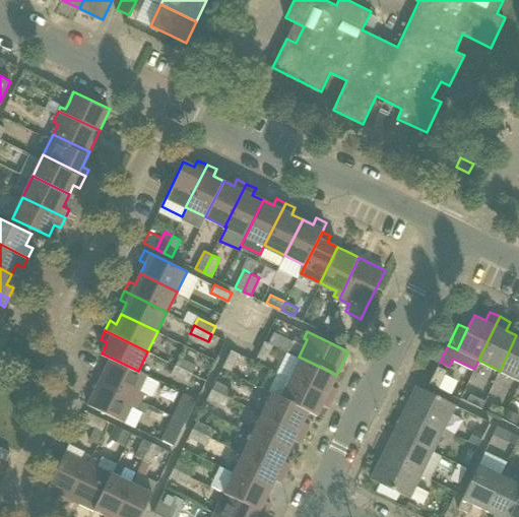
[(518,336),(516,335),(500,371),(518,380),(518,336)]
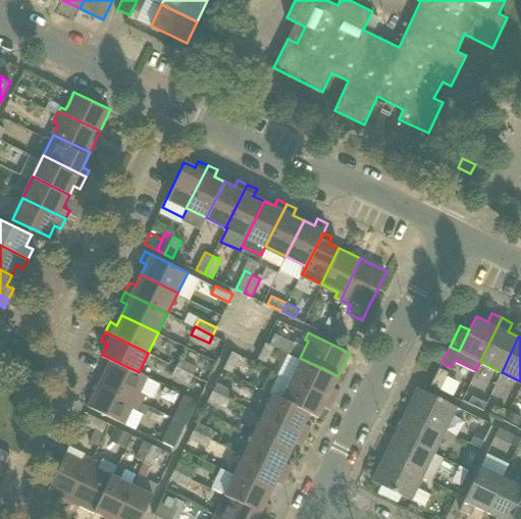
[(265,343),(257,358),(266,362),(273,347),(265,343)]
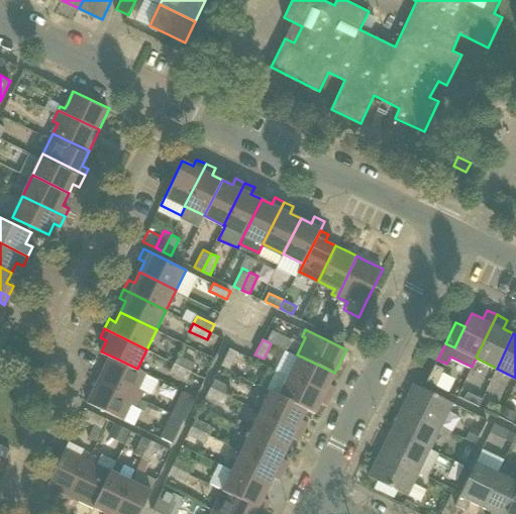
[(229,347),(221,366),(229,369),(237,351),(229,347)]
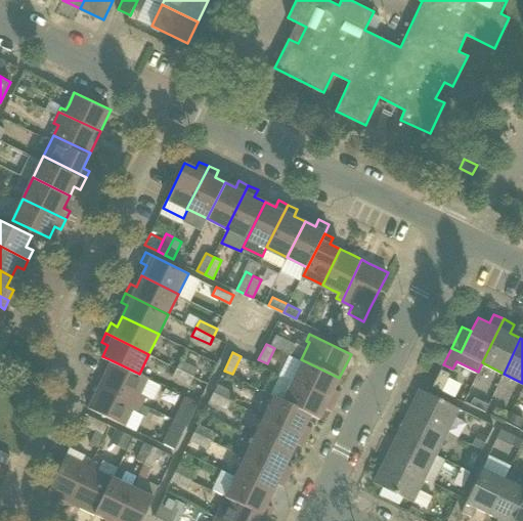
[(193,376),(199,366),(181,358),(176,367),(193,376)]
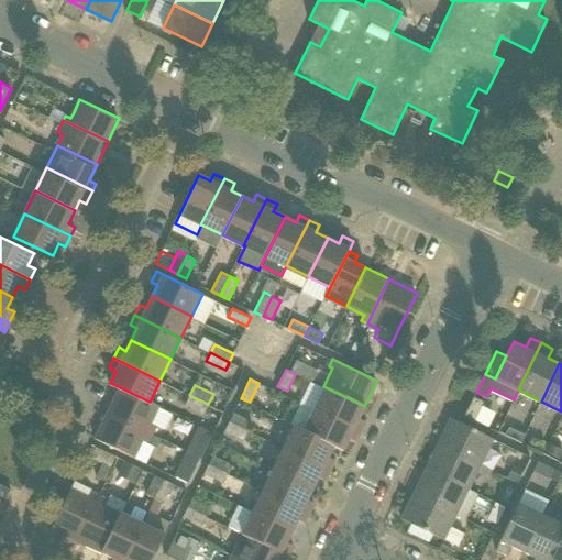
[(120,387),(108,413),(153,435),(157,425),(152,423),(161,404),(151,399),(150,402),(120,387)]
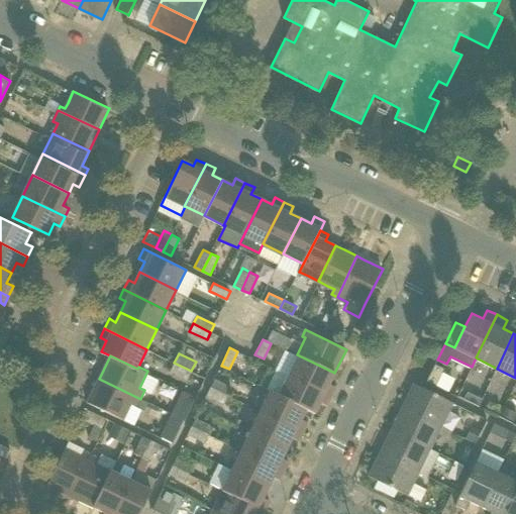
[(329,383),(334,373),(299,355),(289,375),(331,396),(336,386),(329,383)]
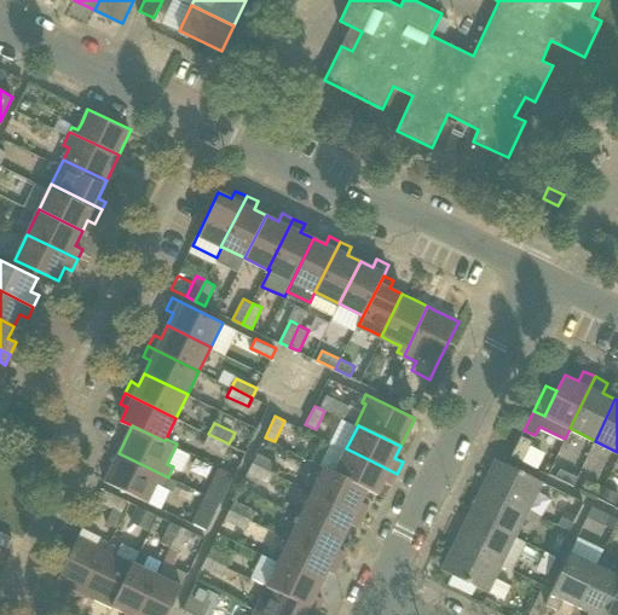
[(225,454),(229,444),(208,434),(203,444),(225,454)]
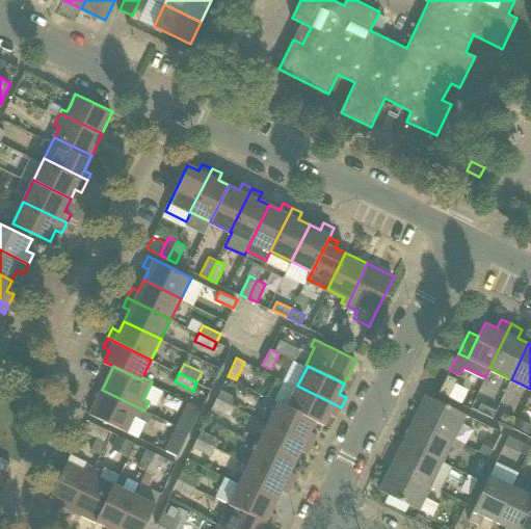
[(449,396),(457,378),(448,373),(440,391),(449,396)]
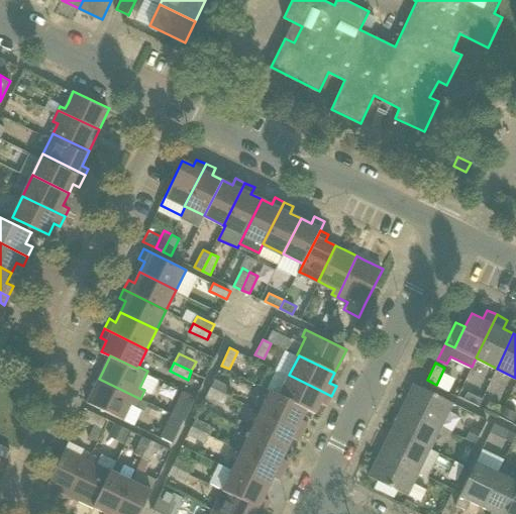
[(331,396),(289,375),(280,395),(306,408),(315,413),(316,410),(320,402),(327,405),(331,396)]
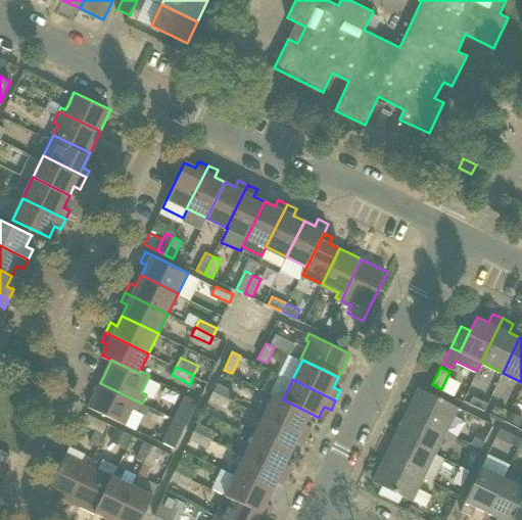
[(89,406),(125,424),(133,408),(138,410),(142,404),(100,383),(89,406)]
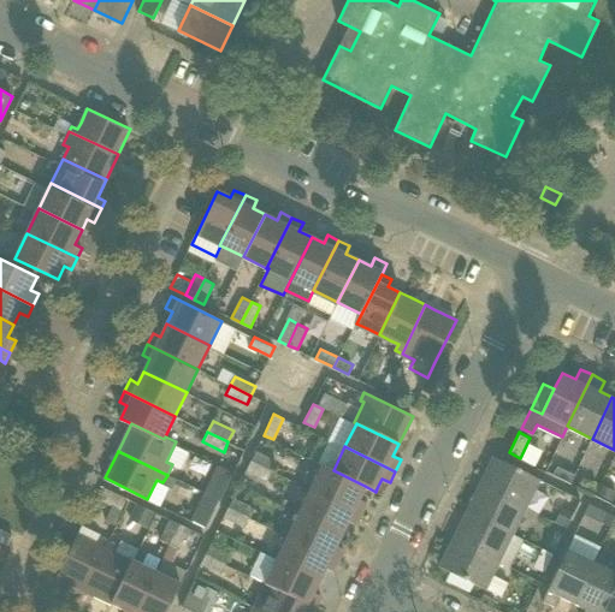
[(252,461),(272,471),(276,462),(255,452),(252,461)]
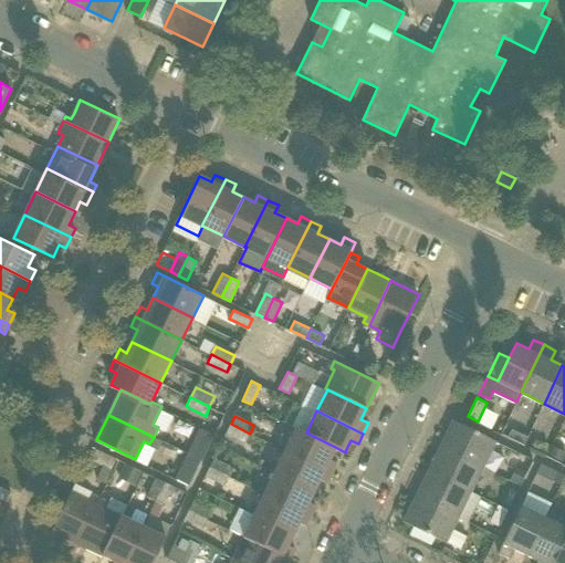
[(497,440),(453,419),(441,445),(483,466),(497,440)]
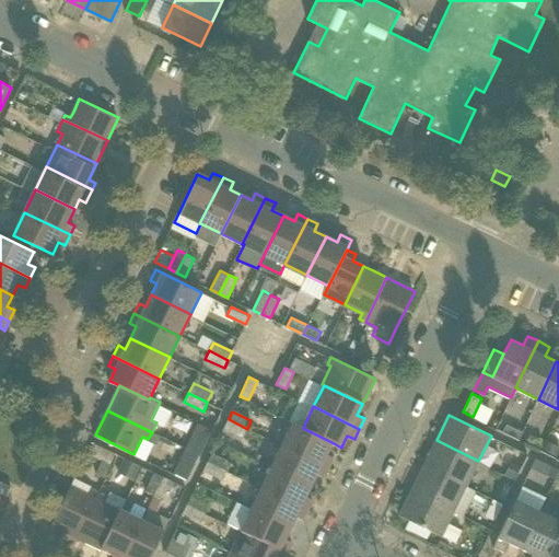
[(247,429),(229,419),(224,428),(243,437),(247,429)]
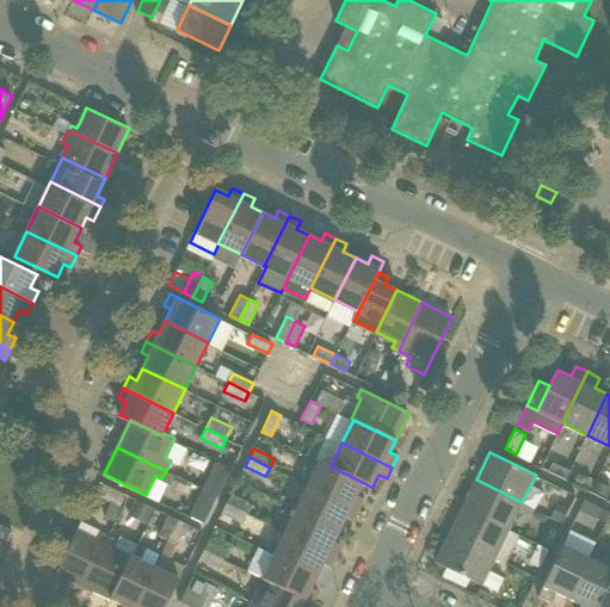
[(230,466),(222,462),(216,459),(207,478),(223,487),(233,468),(230,466)]
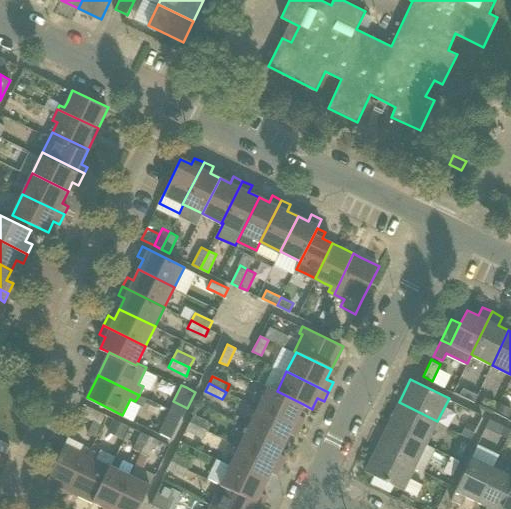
[(299,414),(303,404),(277,391),(268,386),(259,405),(301,426),(305,417),(299,414)]
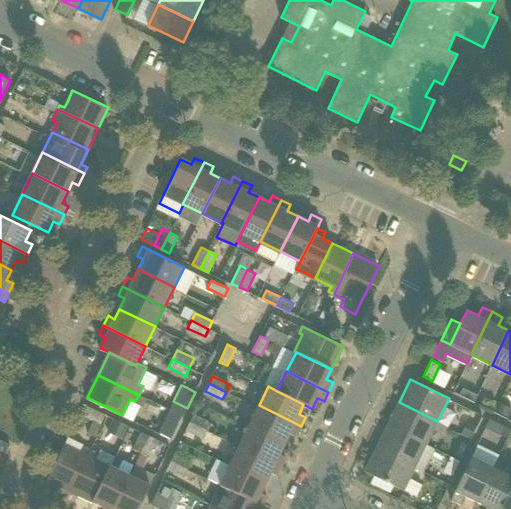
[(474,401),(478,394),(463,387),(459,394),(474,401)]
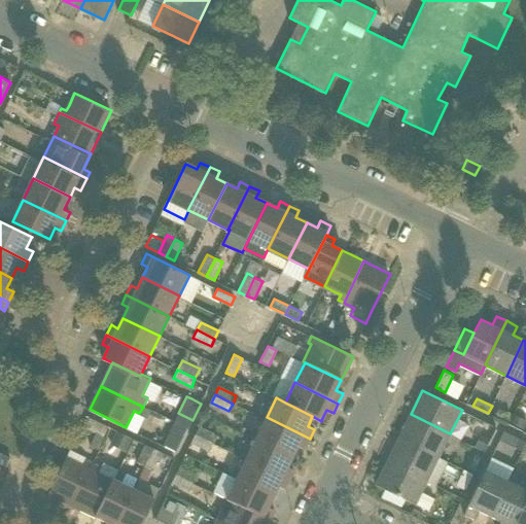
[(439,456),(450,433),(411,414),(399,438),(439,456)]
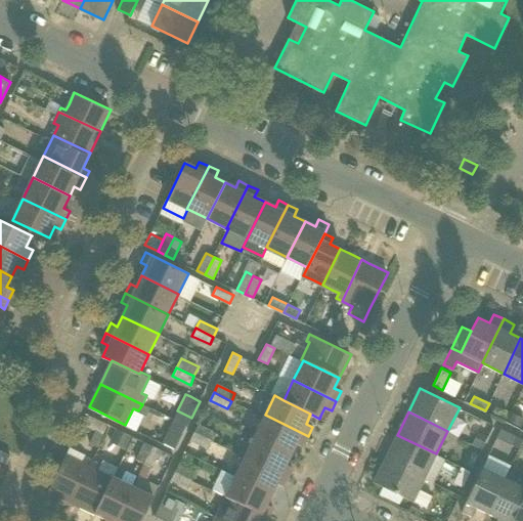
[(521,426),(522,423),(522,416),(513,411),(509,420),(521,426)]
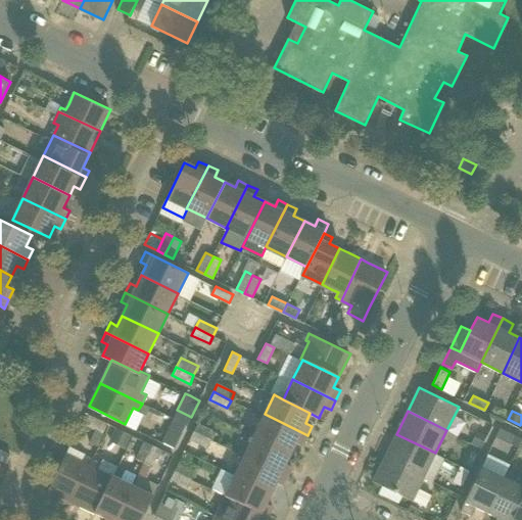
[(265,414),(254,434),(291,453),(296,442),(302,445),(307,435),(265,414)]
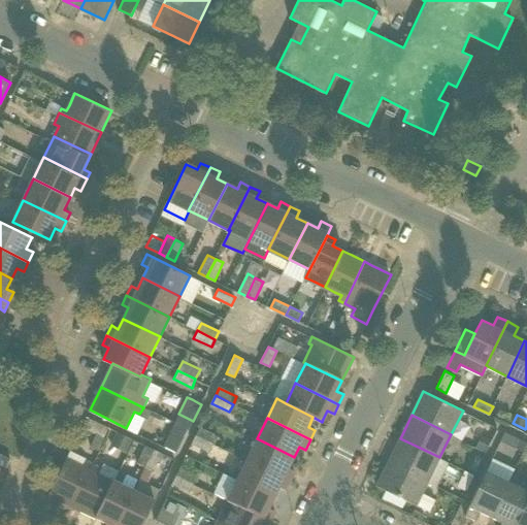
[(182,439),(187,429),(173,423),(169,433),(182,439)]
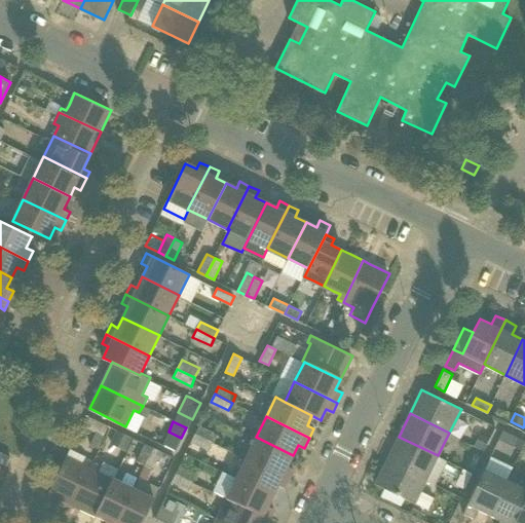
[(195,434),(213,442),(217,434),(199,425),(195,434)]
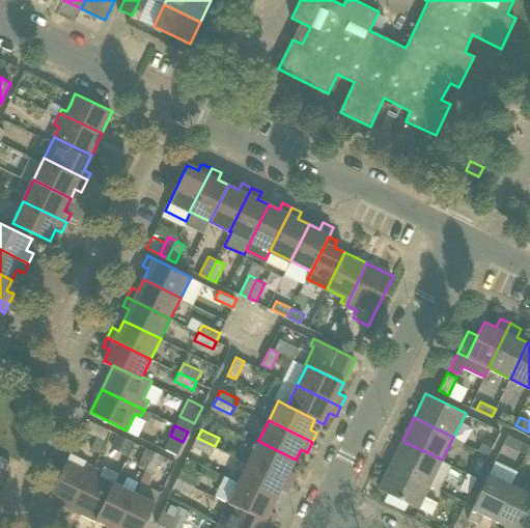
[(134,441),(118,433),(111,446),(128,454),(134,441)]
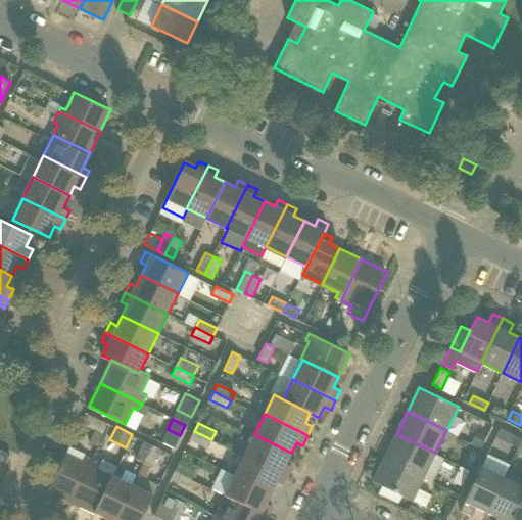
[(507,436),(510,431),(500,427),(495,436),(497,436),(501,438),(506,440),(507,436)]
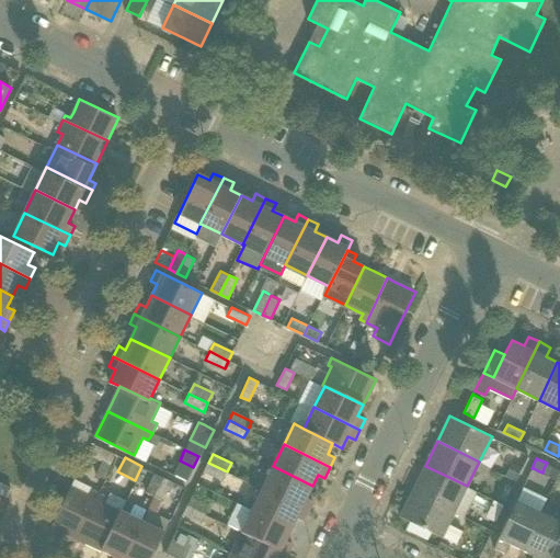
[(103,459),(96,474),(105,478),(112,464),(103,459)]
